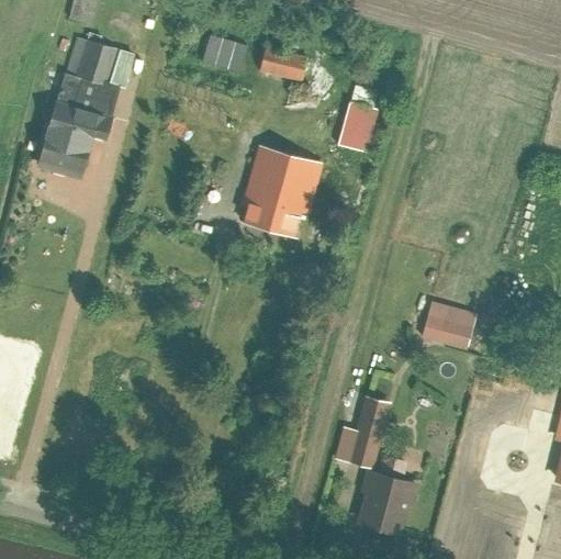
[(73,0),(69,18),(93,24),(99,0),(73,0)]
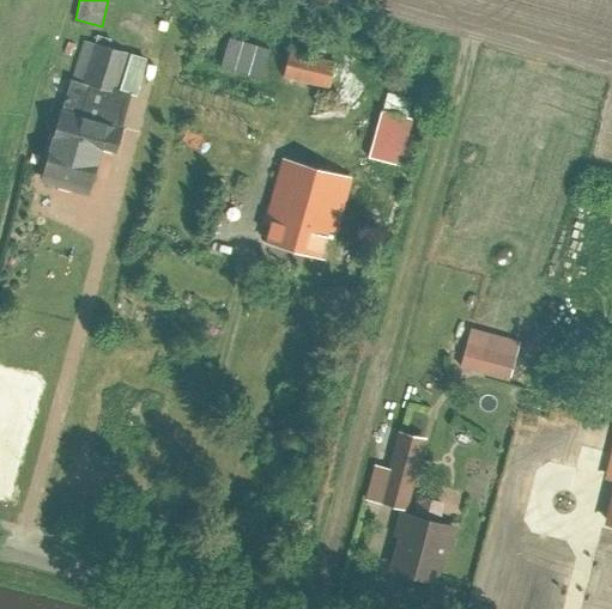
[(270,48),(229,38),(219,77),(260,87),(270,48)]
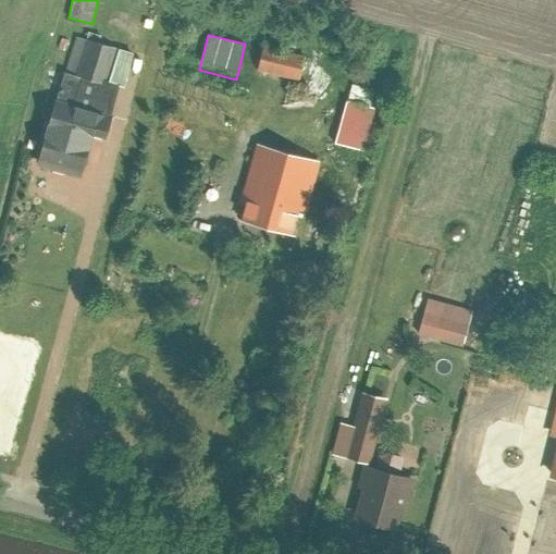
[(115,47),(76,37),(68,73),(107,84),(115,50),(115,47)]
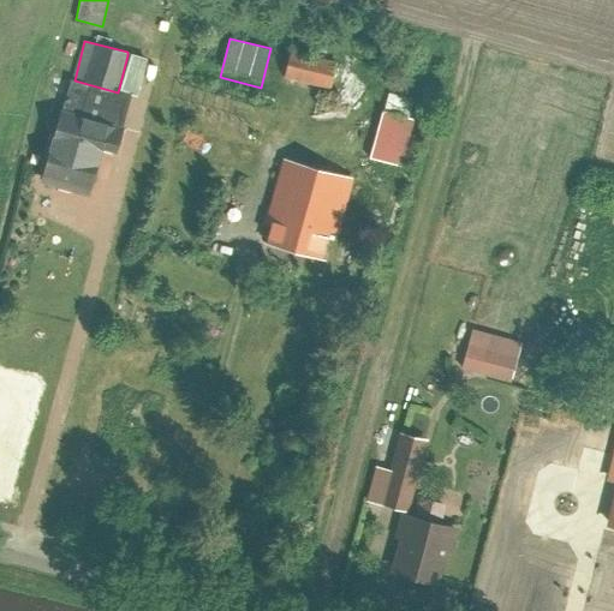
[(337,61),(290,51),(282,78),(329,90),(337,61)]
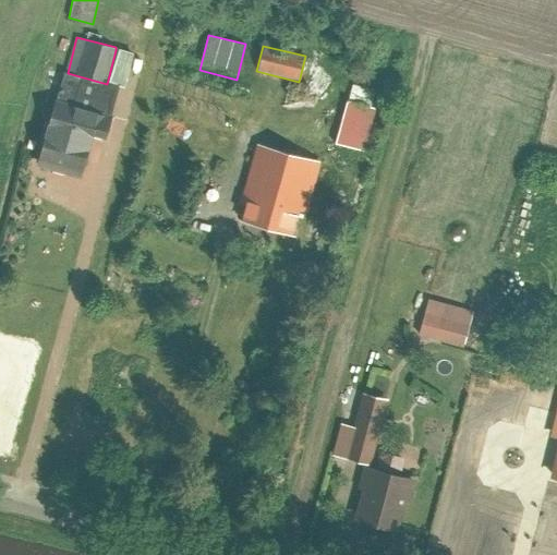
[(123,87),(131,55),(116,50),(107,84),(116,85),(123,87)]
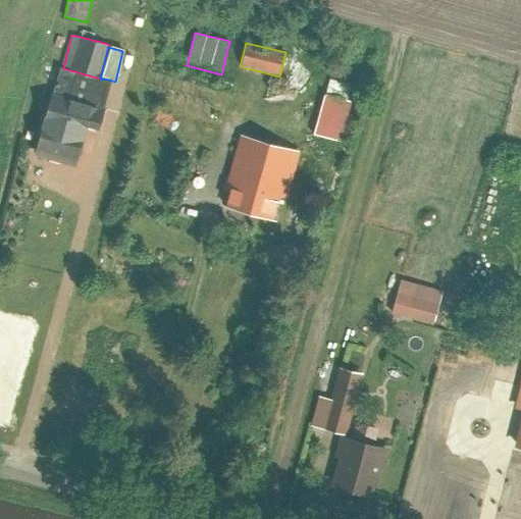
[(87,126),(96,128),(108,80),(100,79),(63,68),(57,92),(49,90),(33,154),(77,165),(87,126)]
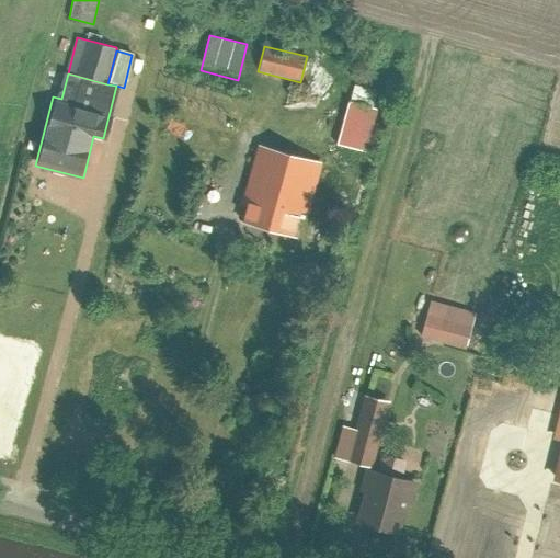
[(378,110),(349,102),(338,146),(367,152),(378,110)]
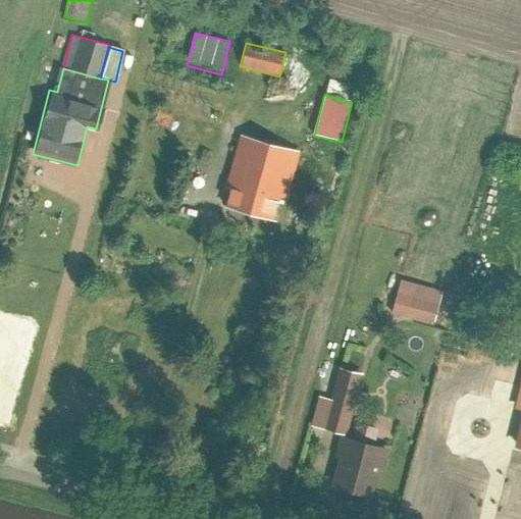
[(300,150),(240,135),(222,205),(282,220),(300,150)]
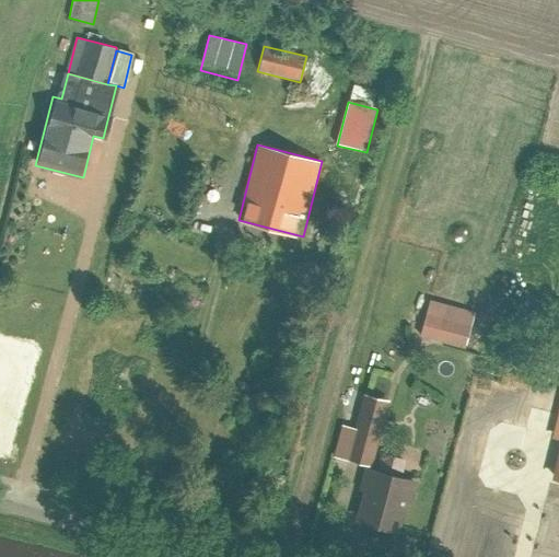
[(475,312),(430,301),(420,338),(465,349),(475,312)]
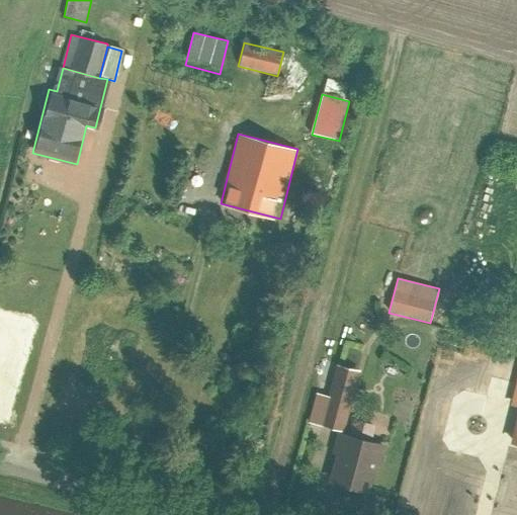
[(345,431),(360,370),(336,364),(328,396),(317,393),(310,422),(345,431)]
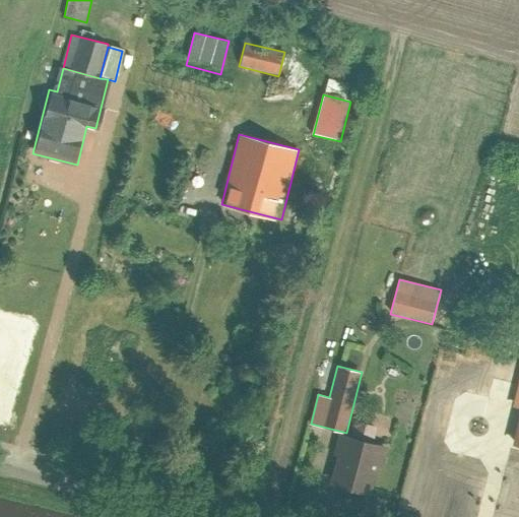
[(385,447),(339,435),(327,486),(373,497),(385,447)]
